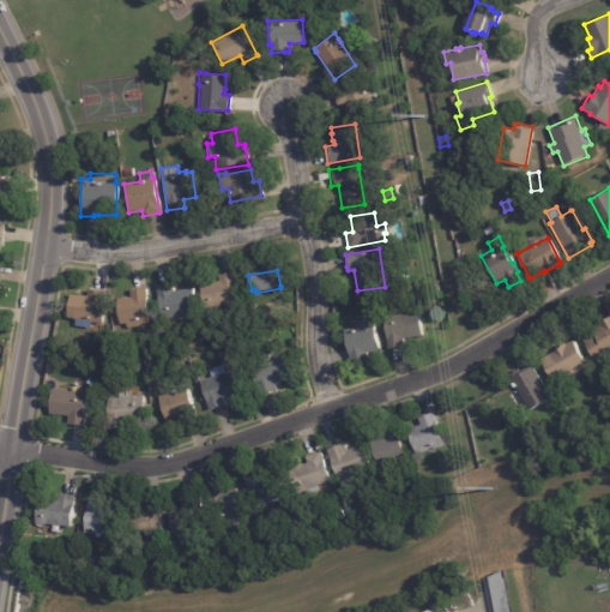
[(199,283),(204,283),(204,281),(213,280),(213,281),(217,281),(217,275),(233,271),(239,304),(203,310),(201,301),(199,301),(199,295),(200,295),(199,283)]
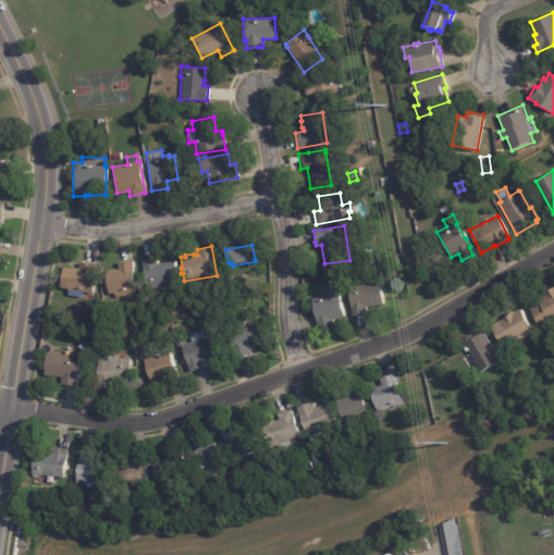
[(173,260),(177,283),(145,288),(140,258),(156,255),(157,263),(173,260)]
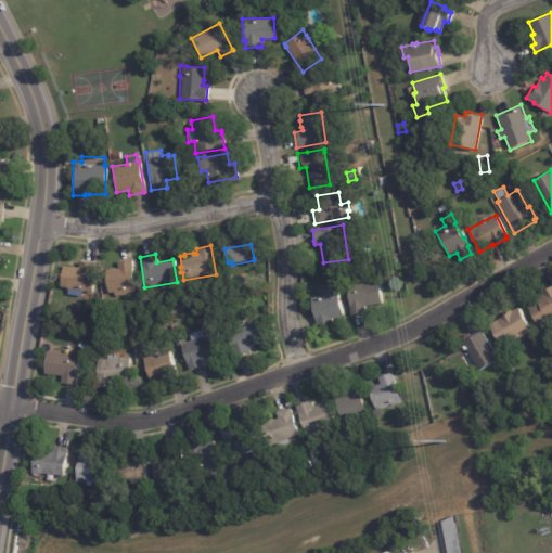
[(105,268),(108,268),(108,267),(113,267),(113,268),(117,267),(116,260),(130,259),(133,291),(119,292),(119,295),(113,295),(112,292),(110,292),(110,290),(106,290),(105,268)]
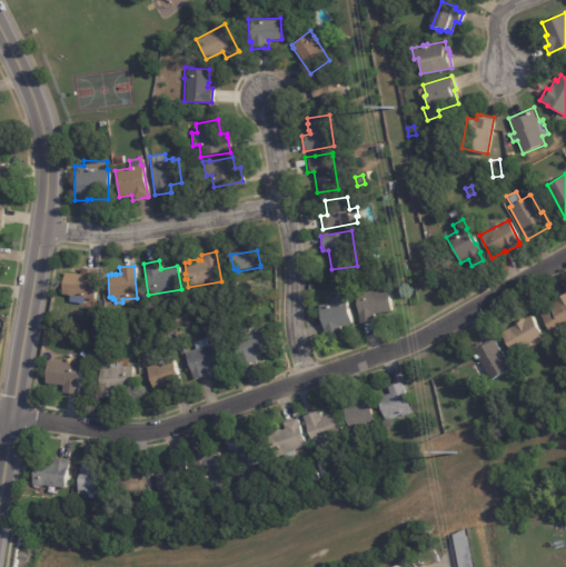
[(81,267),(97,269),(93,299),(87,298),(86,305),(71,302),(72,296),(61,295),(63,271),(79,274),(80,267),(81,267)]
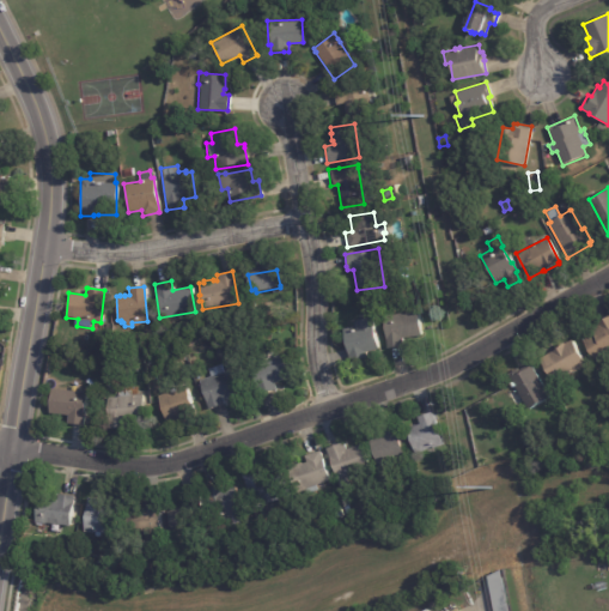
[(401,346),(385,349),(382,314),(393,312),(393,314),(416,310),(420,336),(401,338),(402,346),(401,346)]
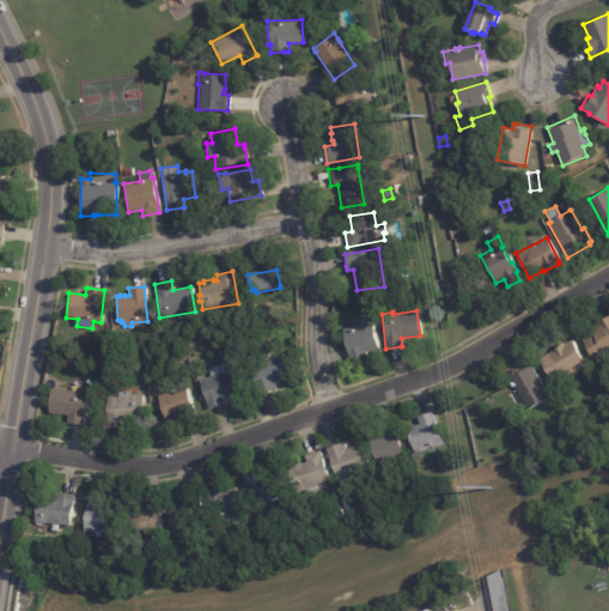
[(608,352),(594,362),(580,338),(591,332),(589,328),(596,325),(594,322),(608,314),(608,352)]
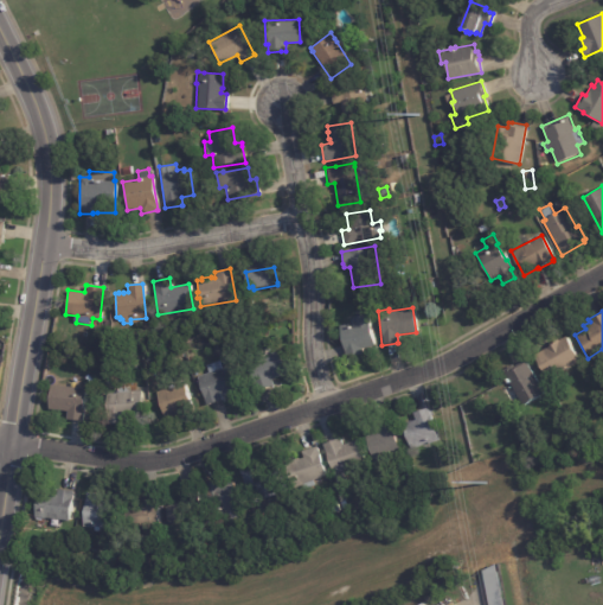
[(345,355),(344,350),(338,325),(346,323),(347,328),(350,326),(350,324),(352,323),(350,318),(365,313),(374,345),(361,349),(364,354),(346,358),(345,355)]
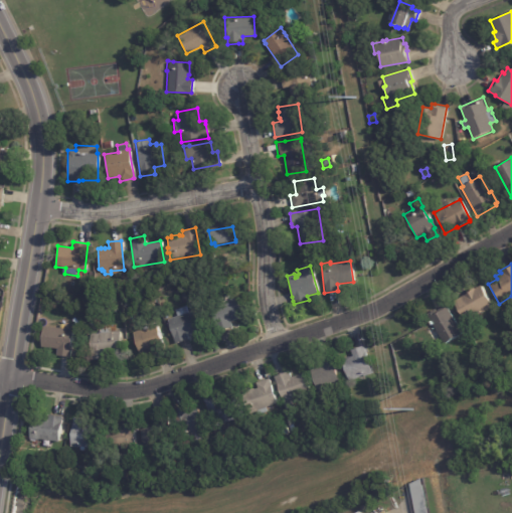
[(492,306),(463,321),(453,301),(467,293),(466,291),(474,287),(474,288),(480,285),(492,306)]
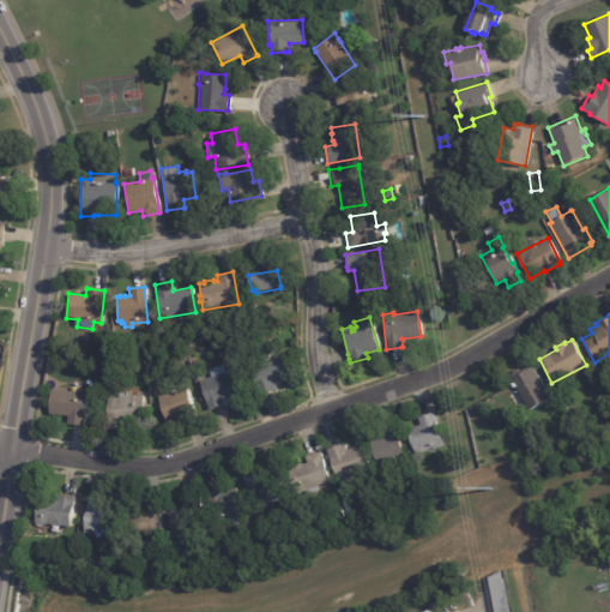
[(273,383),(276,390),(258,397),(247,366),(281,354),(289,378),(273,383)]
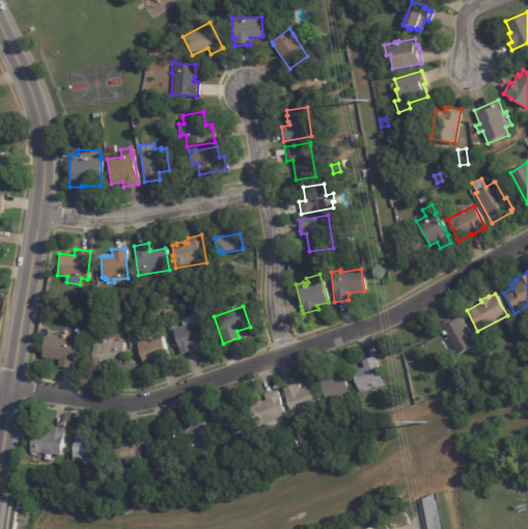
[(457,355),(440,324),(449,318),(450,319),(460,314),(476,344),(457,355)]
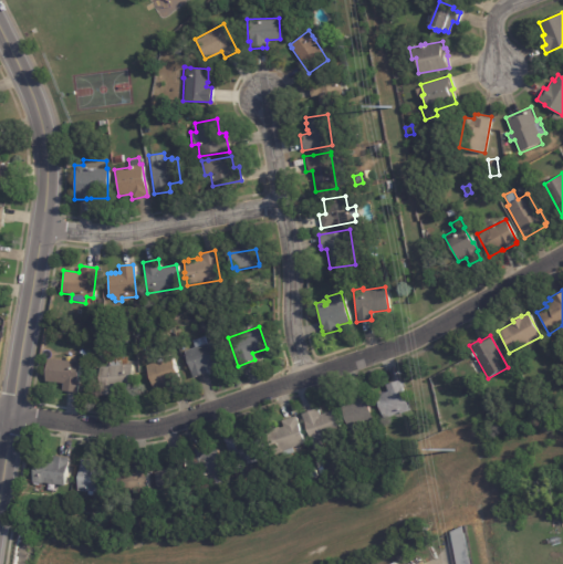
[(210,366),(208,367),(208,366),(205,367),(206,373),(193,377),(183,351),(194,347),(190,341),(204,336),(206,342),(215,338),(223,362),(210,366)]
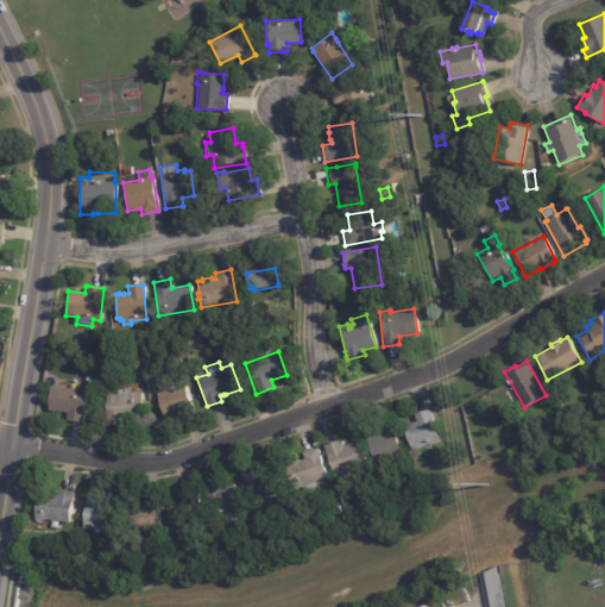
[(191,411),(164,420),(153,394),(182,382),(193,410),(191,411)]
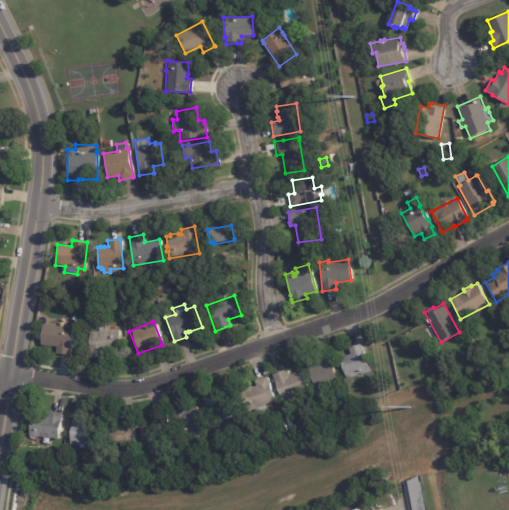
[(59,326),(64,326),(64,325),(72,326),(69,355),(56,353),(56,346),(40,345),(42,324),(59,326)]
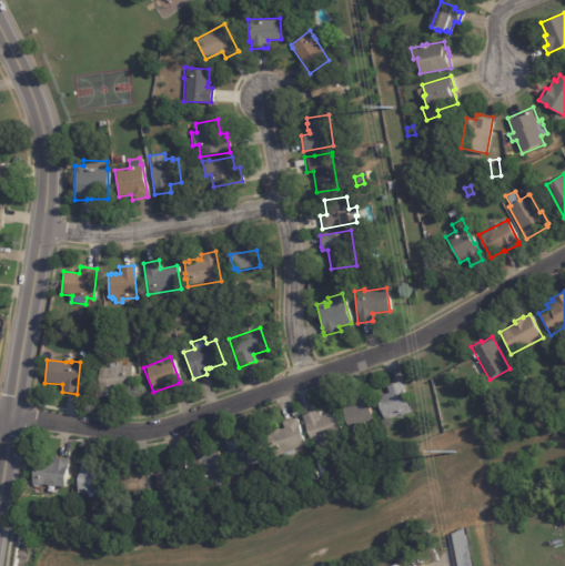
[(113,396),(99,396),(98,367),(120,366),(120,365),(130,365),(131,387),(114,388),(114,396),(113,396)]
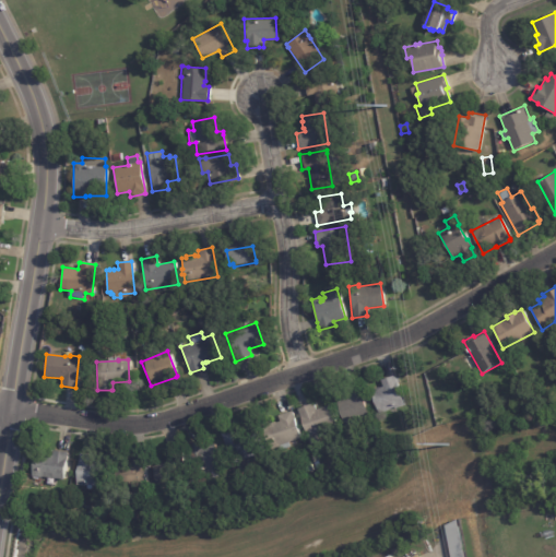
[(369,391),(374,389),(374,388),(378,387),(378,388),(382,387),(380,380),(394,375),(397,383),(403,405),(391,410),(392,410),(388,411),(378,414),(369,391)]
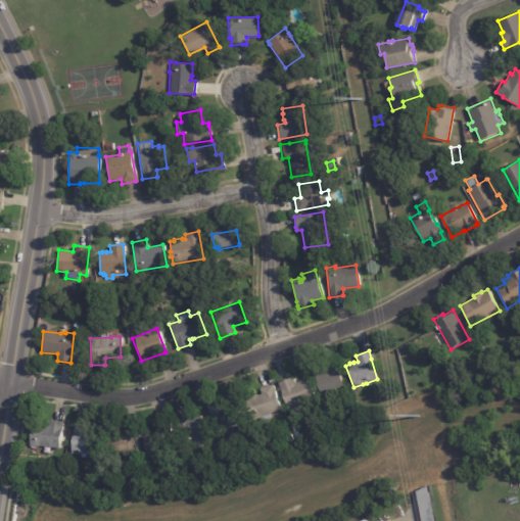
[(322,401),(313,375),(324,371),(322,366),(335,362),(337,369),(343,389),(336,391),(337,395),(322,401)]
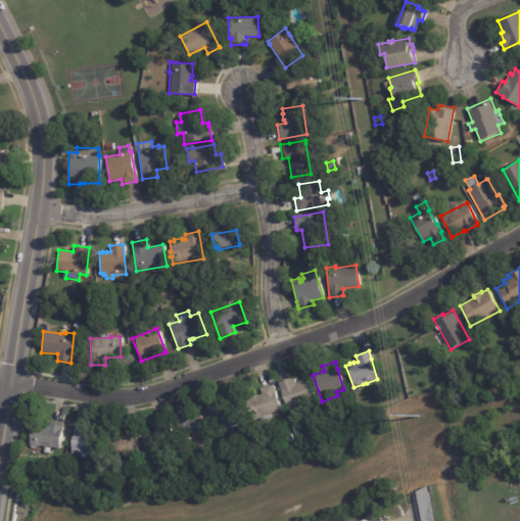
[(285,408),(276,382),(291,377),(293,383),(306,378),(314,397),(285,408)]
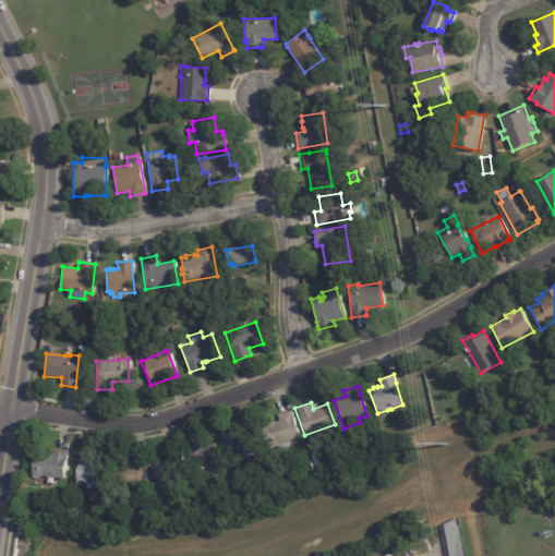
[(275,414),(289,410),(292,419),(291,420),(298,437),(286,442),(287,446),(277,449),(276,445),(268,448),(261,425),(277,420),(275,414)]
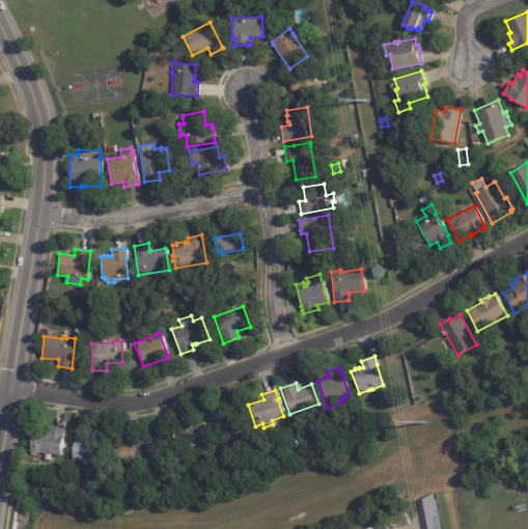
[(235,434),(229,436),(229,438),(220,441),(210,412),(223,407),(226,413),(242,408),(249,428),(235,434)]
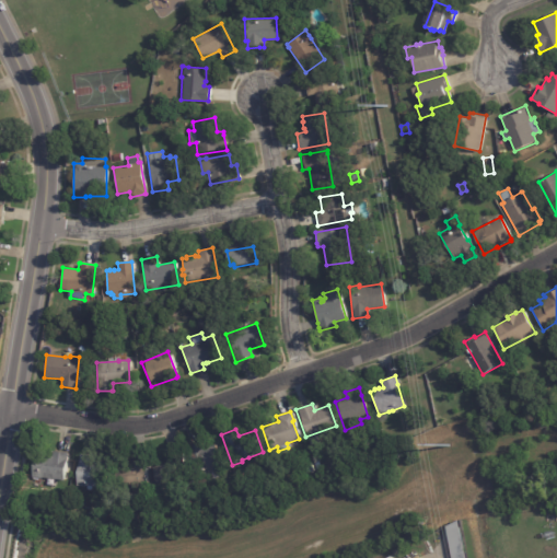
[(305,438),(315,434),(318,442),(309,446),(305,438)]
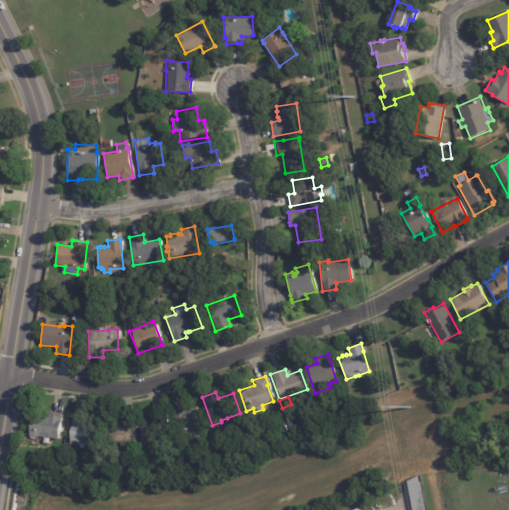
[(202,427),(179,434),(170,407),(183,403),(186,410),(196,407),(202,427)]
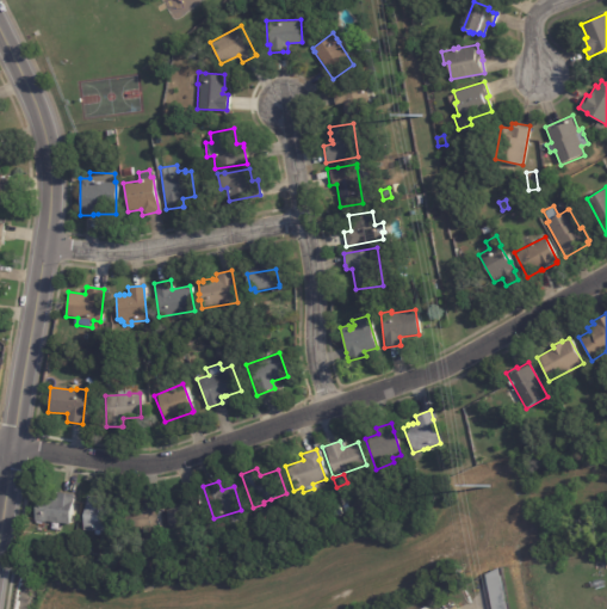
[(60,491),(73,492),(72,502),(69,523),(33,518),(37,493),(42,494),(42,492),(51,493),(51,496),(56,496),(57,491),(60,491)]
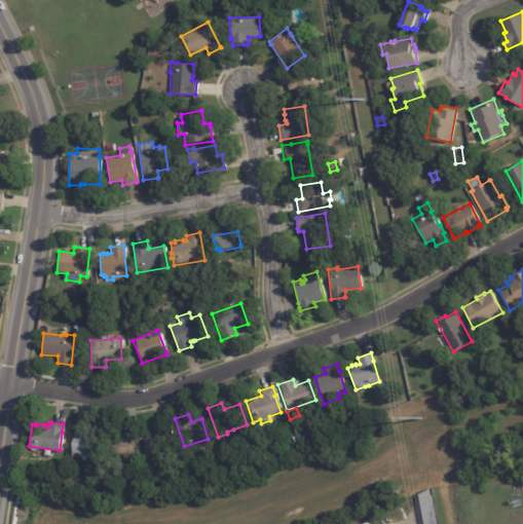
[(167,451),(147,458),(141,438),(155,433),(153,427),(167,422),(177,448),(167,451)]
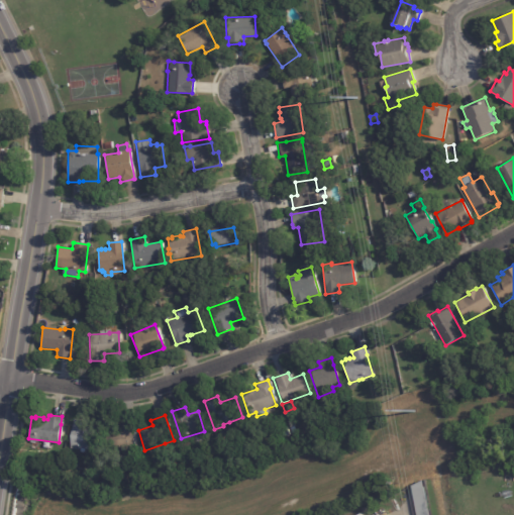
[(75,418),(85,419),(84,426),(97,427),(94,448),(90,448),(90,449),(70,447),(72,425),(71,425),(72,418),(75,418)]
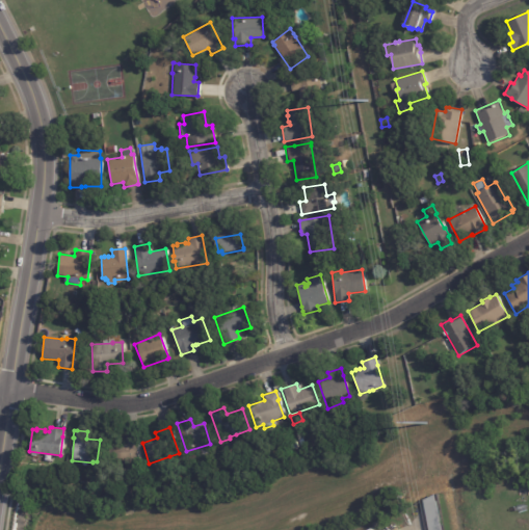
[(293,433),(297,431),(301,443),(297,445),(293,433)]
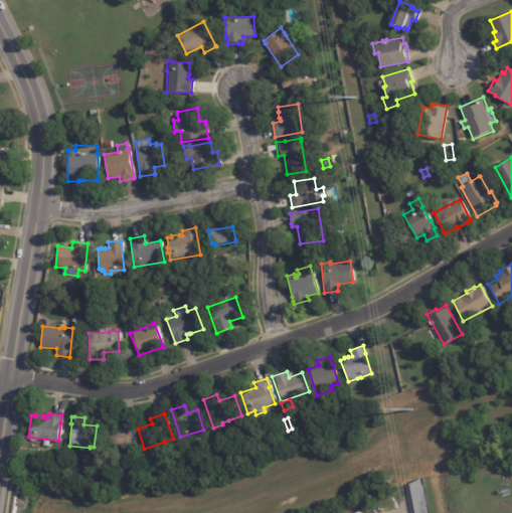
[(119,428),(119,421),(133,420),(135,448),(109,451),(107,429),(119,428)]
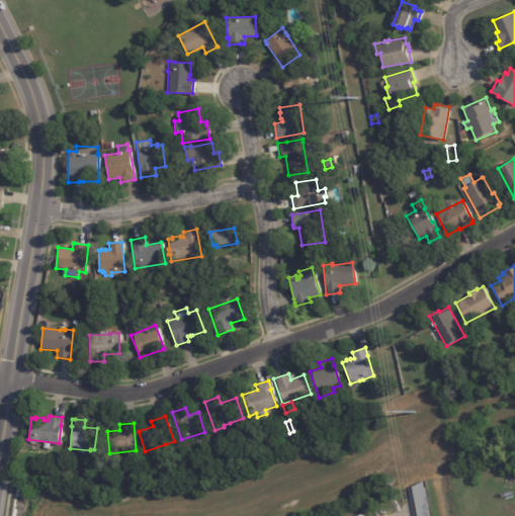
[(282,438),(280,430),(285,428),(288,436),(282,438)]
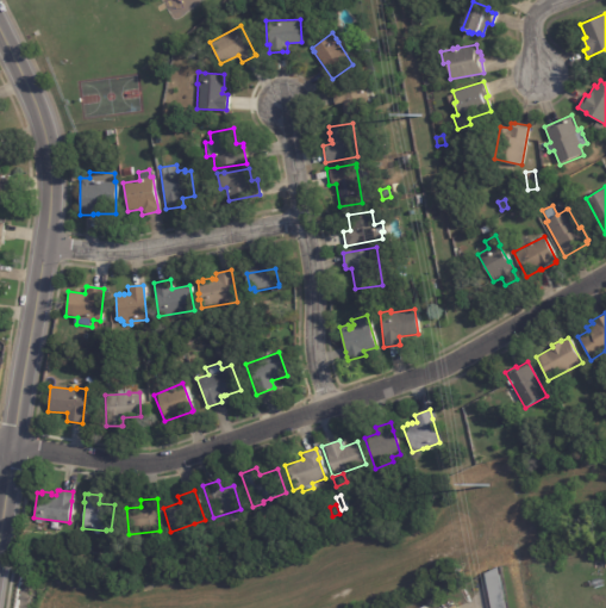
[(492,607),(486,571),(499,565),(506,607),(492,607)]
